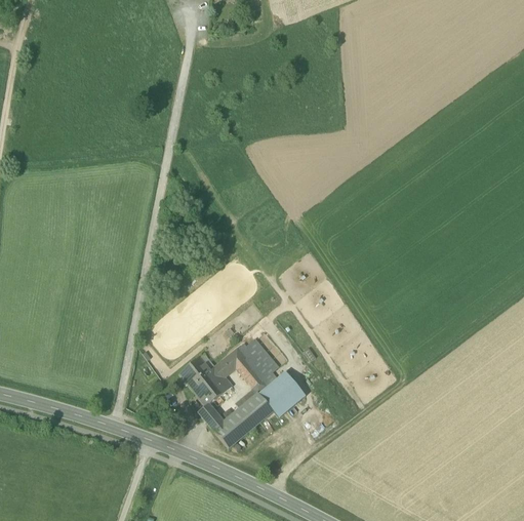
[(223,332),(226,337),(235,331),(231,326),(223,332)]
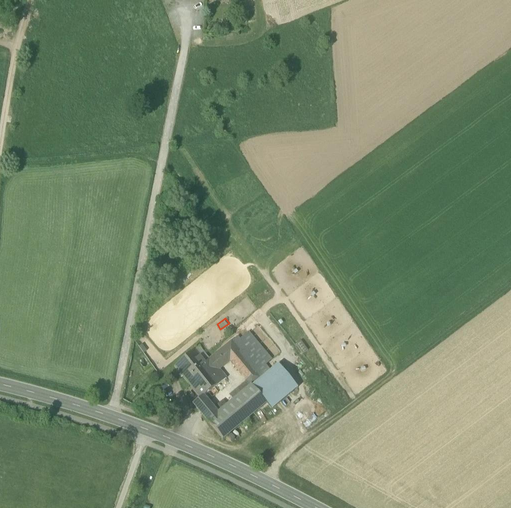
[(231,393),(235,397),(253,383),(262,375),(262,374),(257,368),(271,356),(249,330),(241,336),(238,333),(211,355),(220,366),(230,357),(248,378),(231,393)]
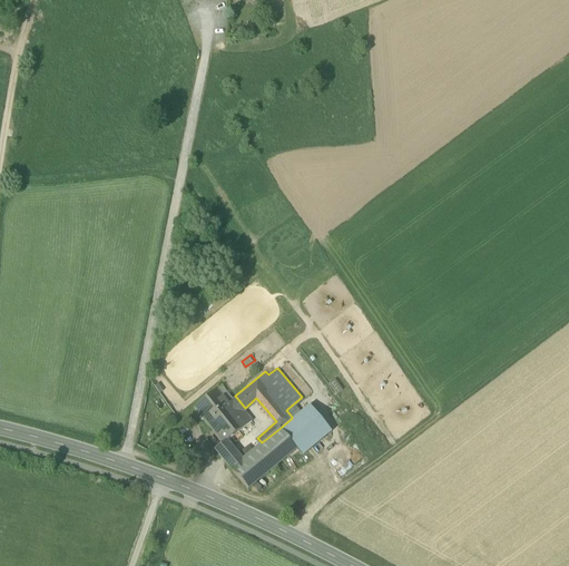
[(343,387),(335,376),(330,380),(337,391),(343,387)]
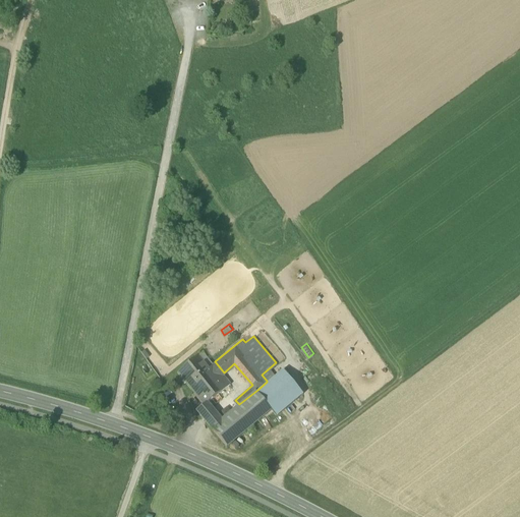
[(204,350),(198,353),(209,365),(214,362),(204,350)]
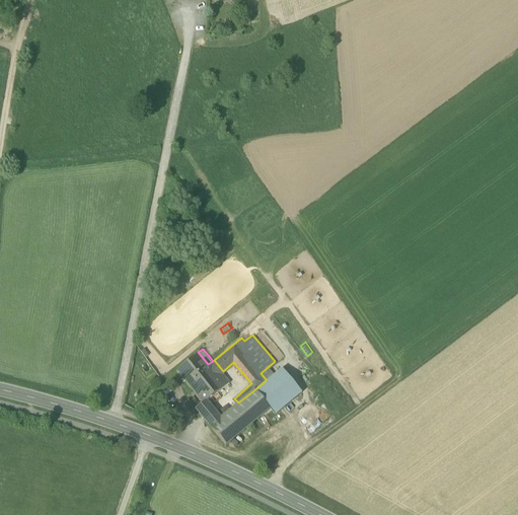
[(177,368),(203,400),(206,398),(207,398),(230,380),(223,371),(214,360),(213,361),(208,364),(198,352),(177,368)]
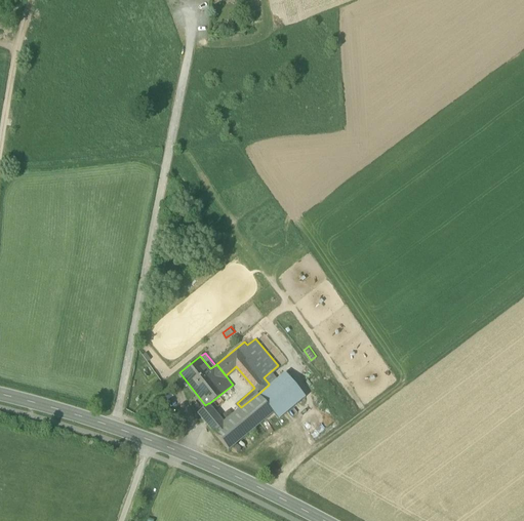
[(259,393),(273,409),(279,416),(306,394),(285,370),(280,375),(280,374),(269,384),(269,385),(259,393)]
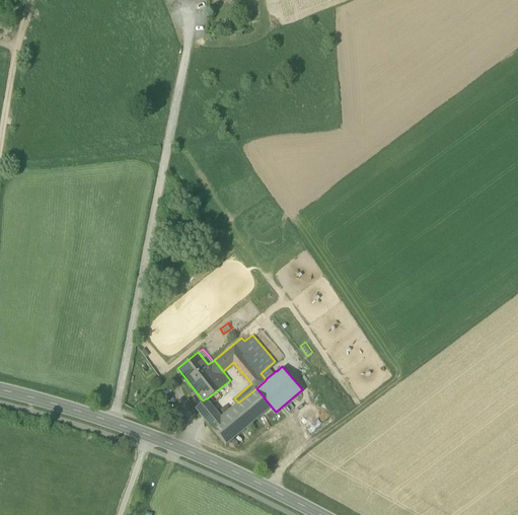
[(231,409),(222,416),(212,425),(225,441),(226,442),(250,422),(270,405),(256,388),(238,402),(231,409)]
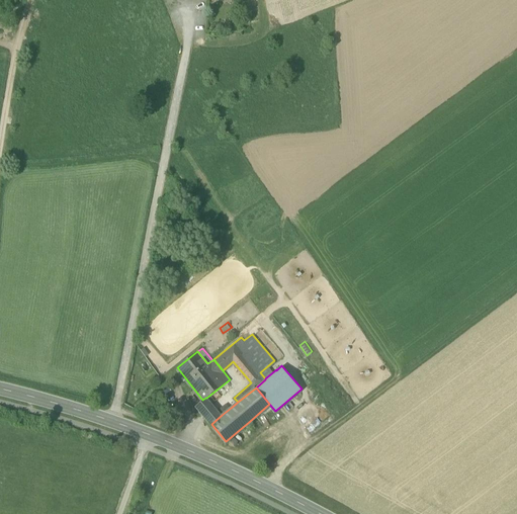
[(195,405),(200,411),(210,403),(206,398),(205,398),(202,400),(195,405)]
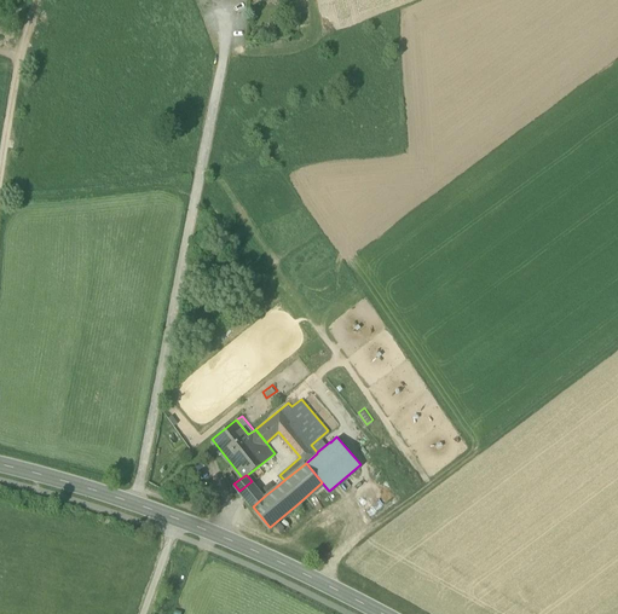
[(259,488),(252,481),(240,491),(246,498),(259,488)]
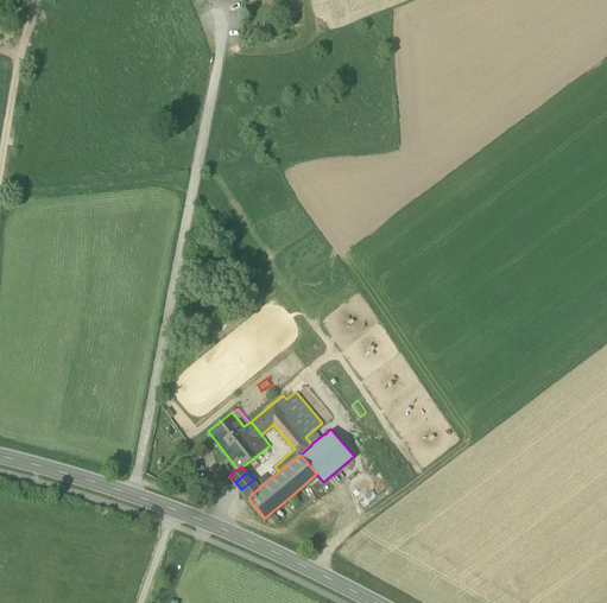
[(255,481),(260,487),(271,478),(266,473),(255,481)]
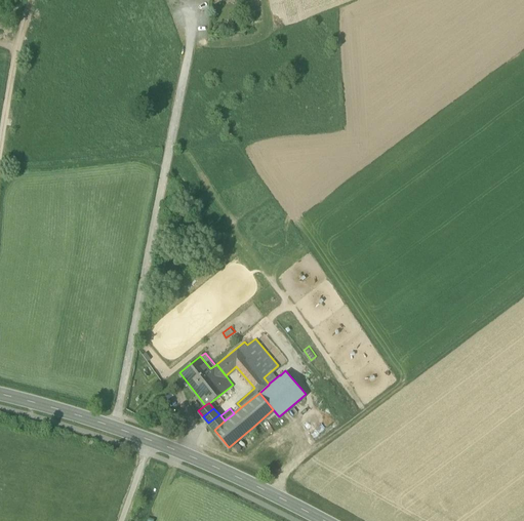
[(259,433),(279,416),(273,409),(253,427),(259,433)]
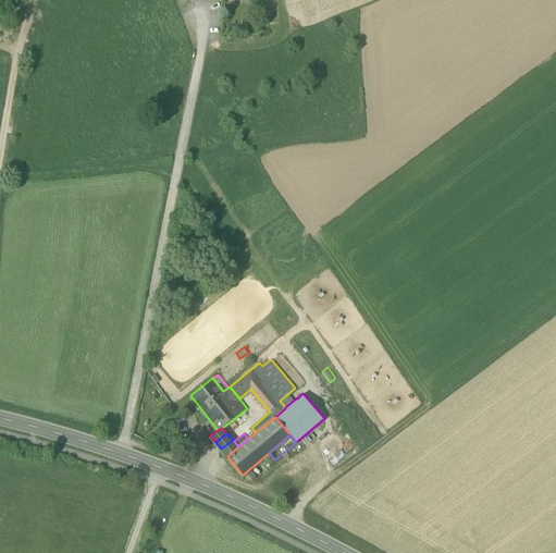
[(234,441),(233,440),(221,449),(227,456),(238,446),(234,441)]
